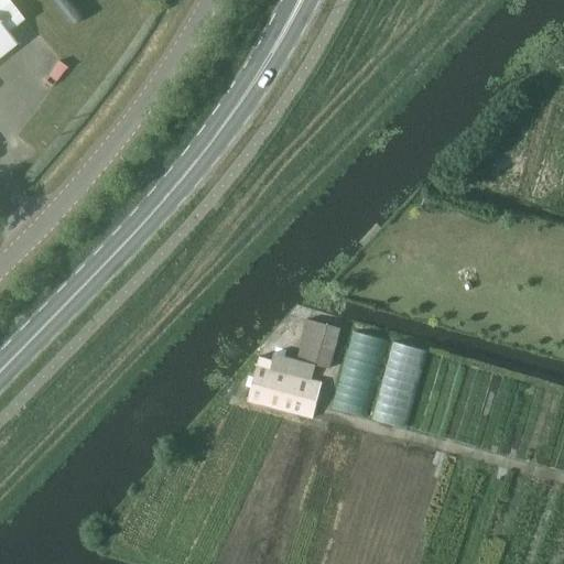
[(0,0),(0,23),(8,32),(23,19),(8,0),(0,0)]
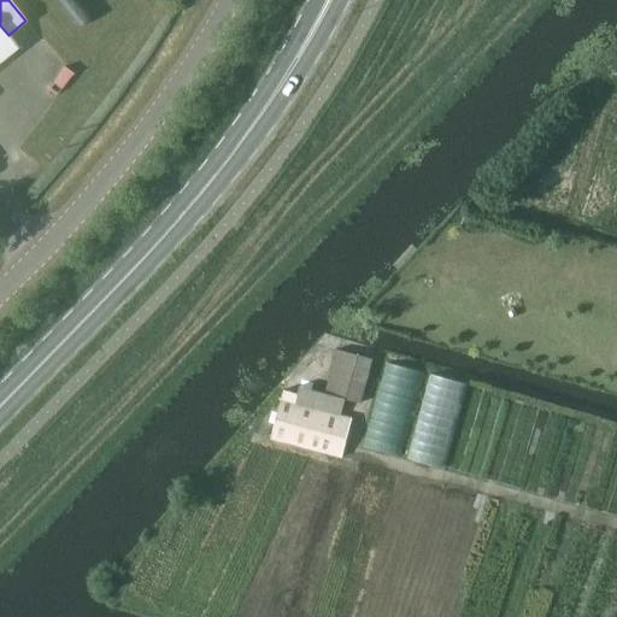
[(0,60),(17,47),(9,35),(0,25),(0,60)]
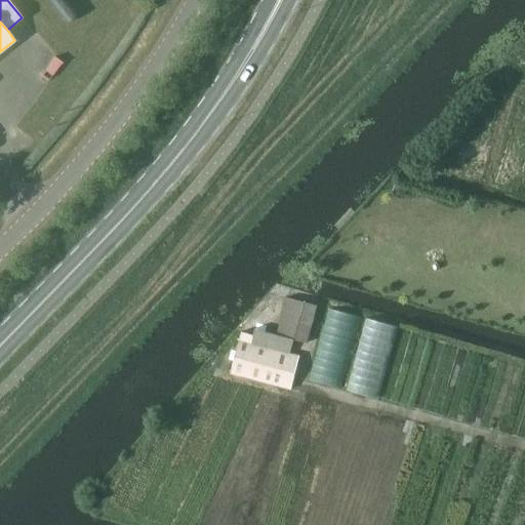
[(289,390),(297,357),(289,354),(293,338),(307,341),(317,304),(285,295),(275,333),(254,328),(252,335),(240,332),(229,373),(289,390)]
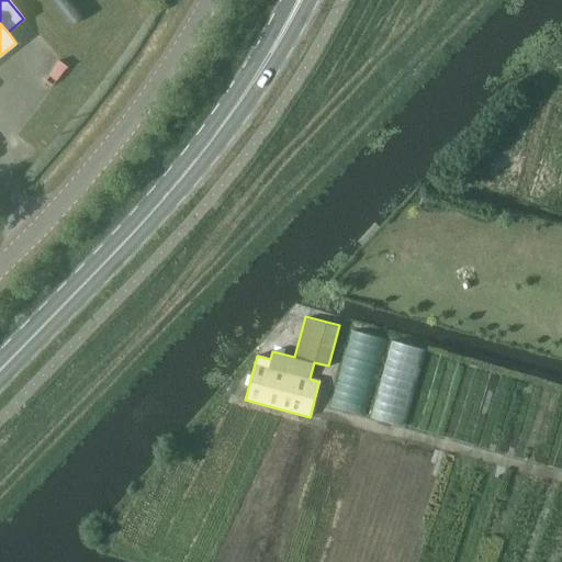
[(363,413),(389,337),(353,326),(329,402),(363,413)]
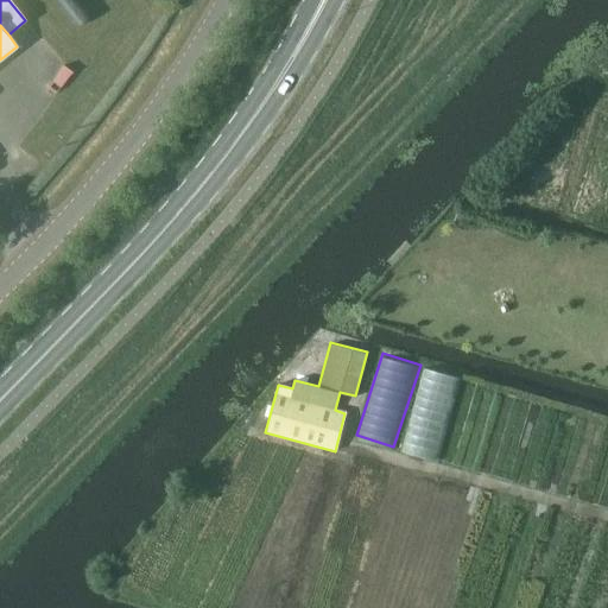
[(401,448),(439,457),(461,374),(423,365),(401,448)]
